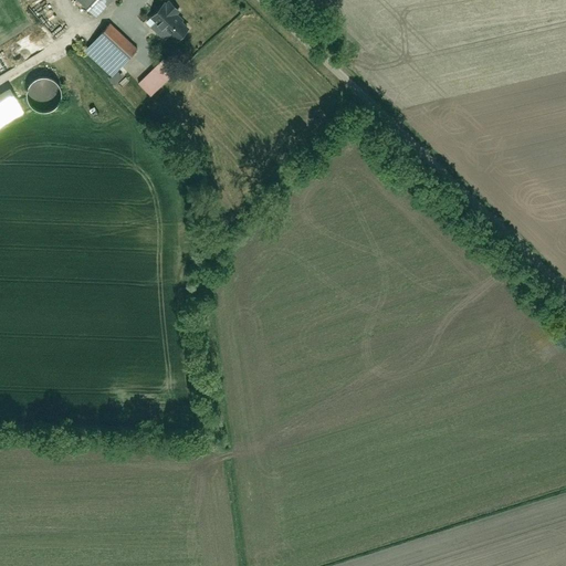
[(79,0),(95,17),(111,0),(79,0)]
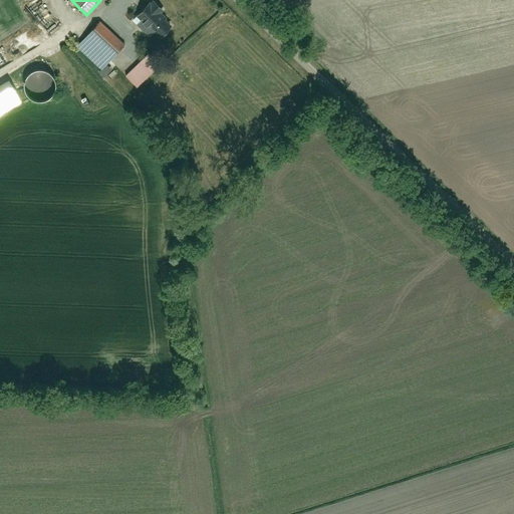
[(145,2),(125,24),(158,53),(178,31),(145,2)]
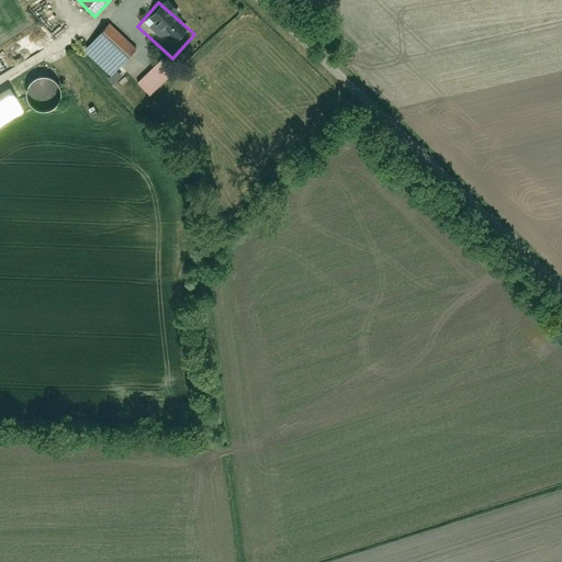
[(110,77),(136,49),(110,25),(83,53),(110,77)]
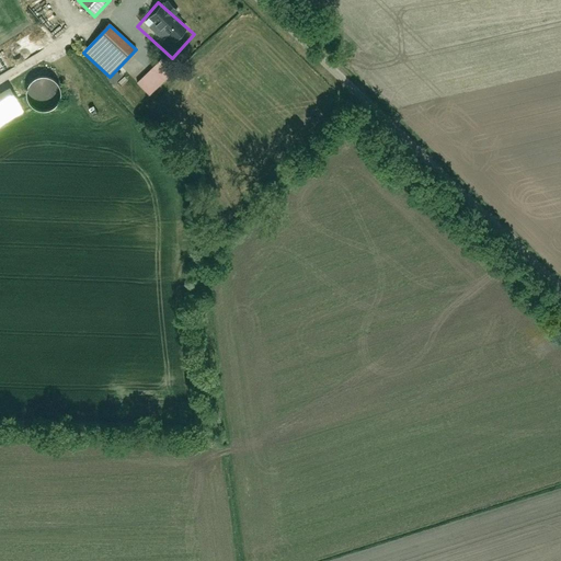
[(174,71),(162,59),(123,99),(136,112),(174,71)]
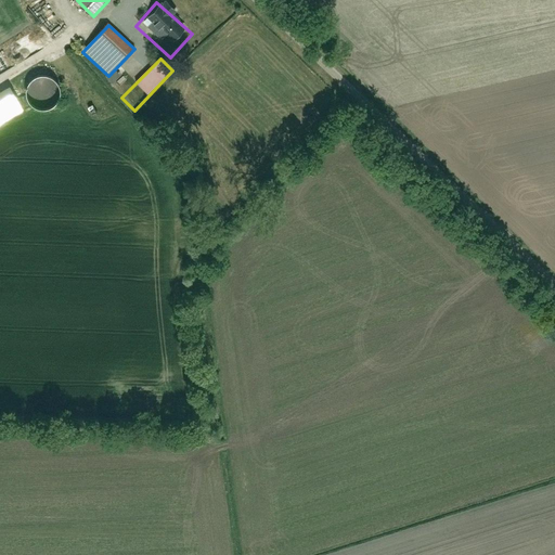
[(59,87),(55,84),(53,79),(48,76),(40,76),(34,78),(28,82),(25,89),(26,97),(27,103),(31,106),(35,110),(40,111),(47,111),(51,110),(56,104),(59,100),(60,93),(59,87)]
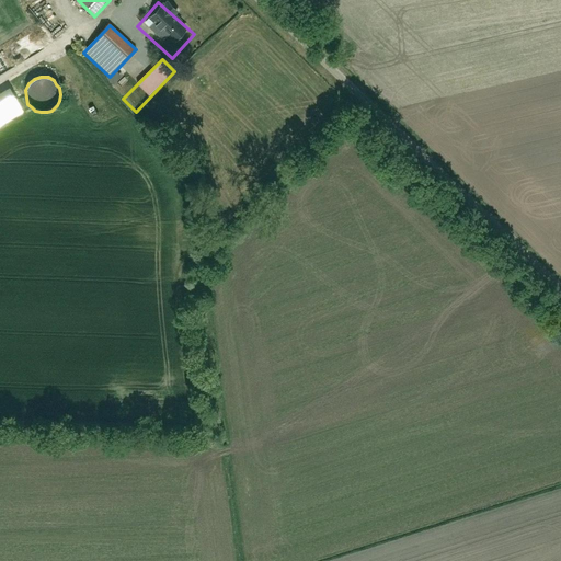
[(0,125),(23,111),(9,88),(0,92),(0,125)]
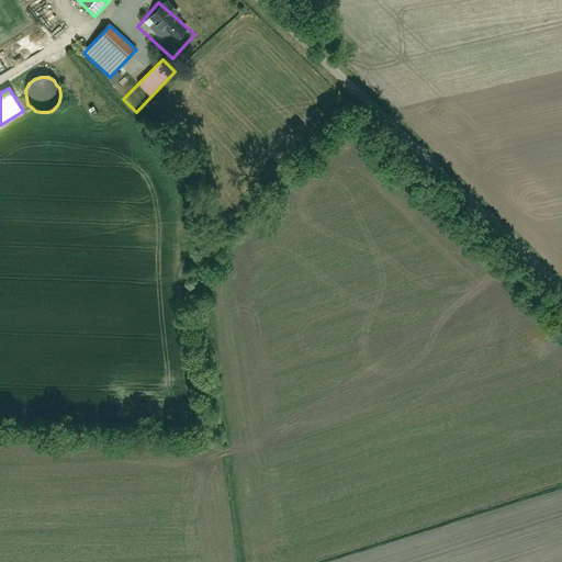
All buildings are outlined.
